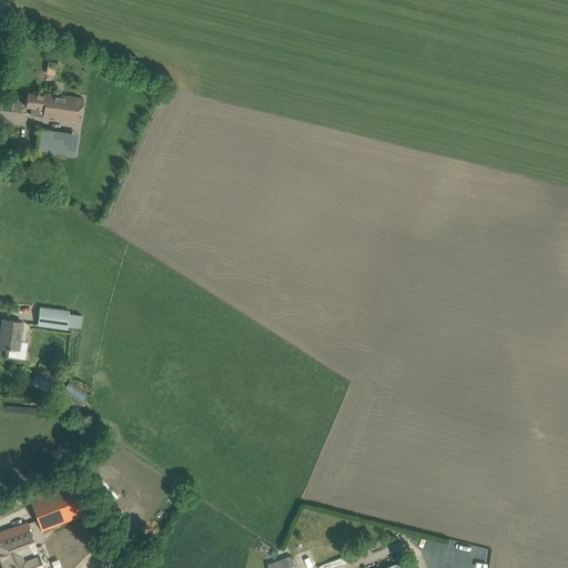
[(58,74),(58,62),(46,62),(46,74),(58,74)]
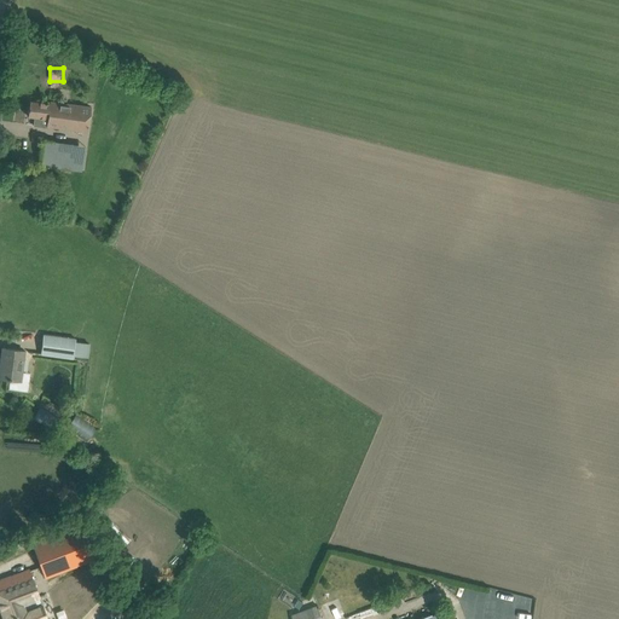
[(46,103),(30,102),(28,116),(35,117),(34,126),(47,127),(47,126),(87,132),(91,108),(50,102),(50,104),(47,104),(47,103),(46,103)]
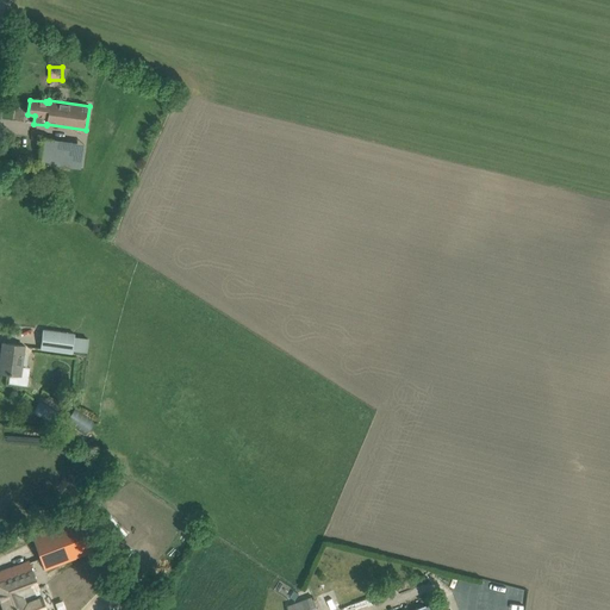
[(42,138),(38,162),(55,165),(57,141),(42,138)]
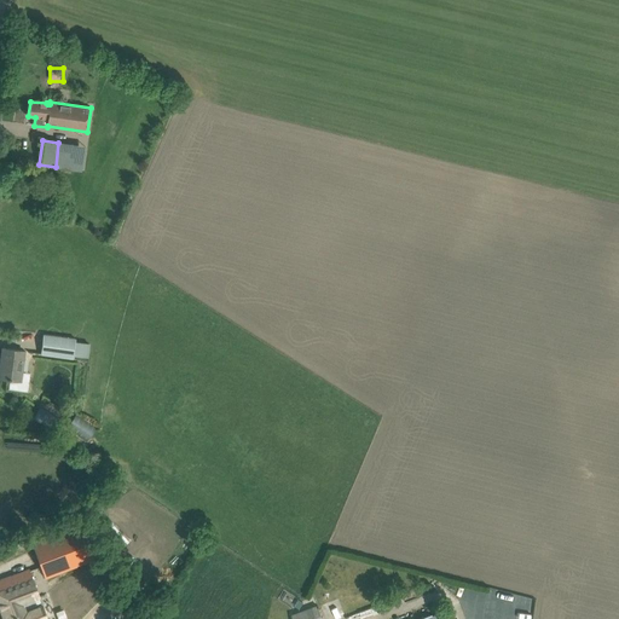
[(75,340),(42,335),(40,356),(74,359),(75,340)]
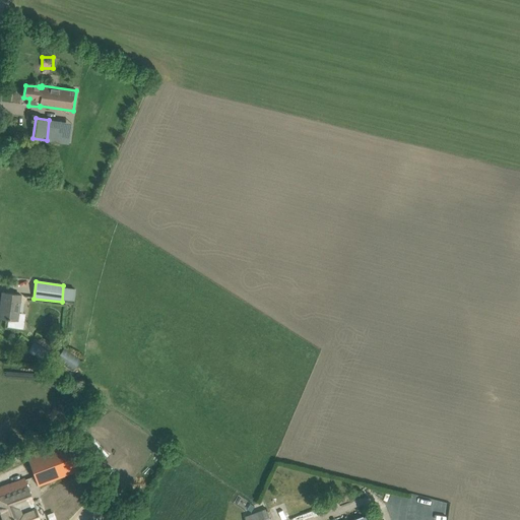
[(1,318),(11,319),(17,320),(20,295),(2,293),(1,304),(3,304),(1,318)]
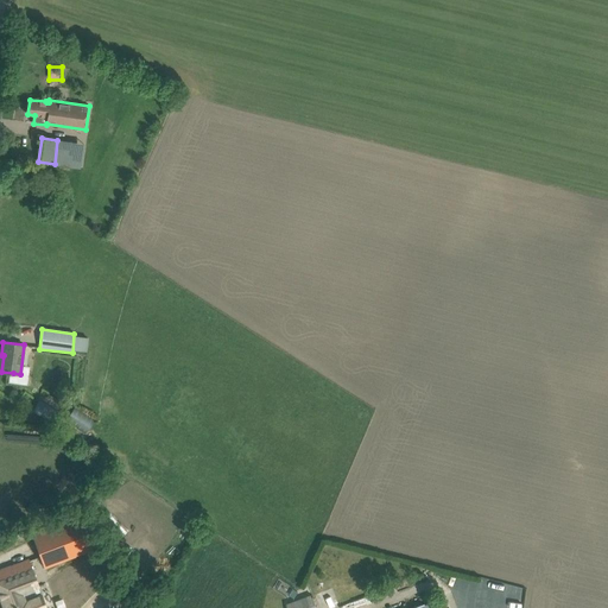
[(62,413),(39,399),(32,409),(55,424),(62,413)]
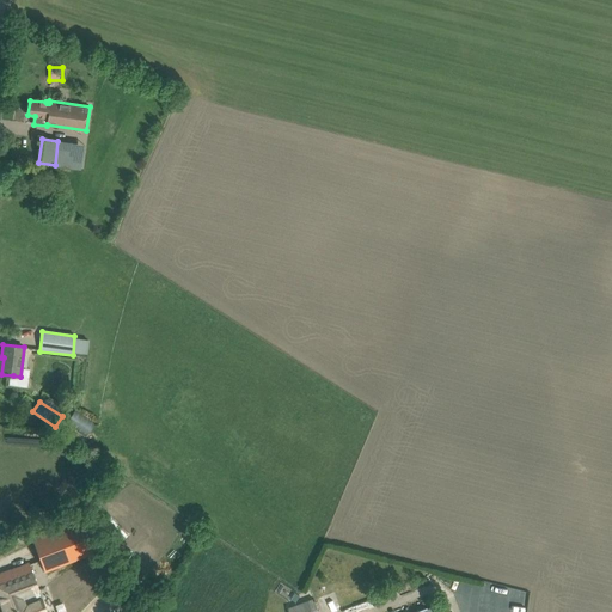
[(32,537),(46,573),(95,555),(87,533),(79,537),(74,521),(32,537)]
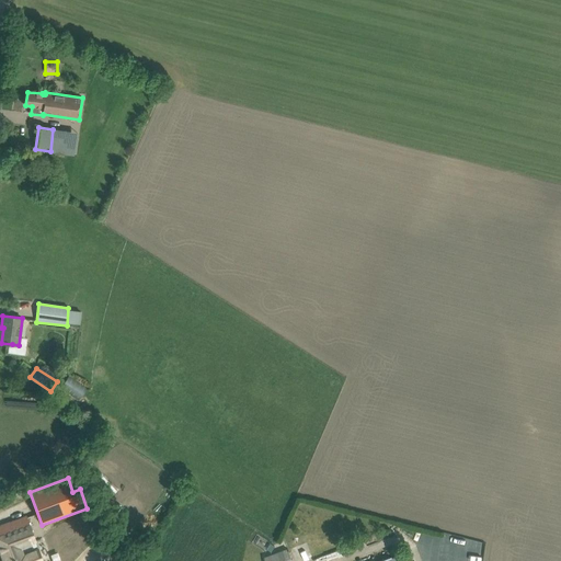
[(3,525),(0,525),(0,549),(4,560),(39,560),(33,541),(35,540),(26,516),(3,525)]
